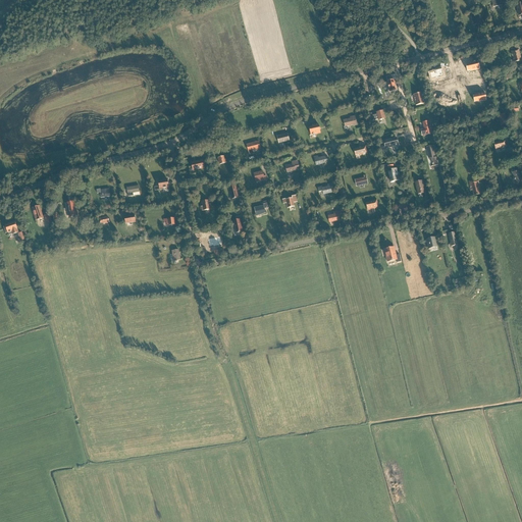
[(479,14),(471,16),(473,25),(479,24),(480,29),(482,29),(479,14)]
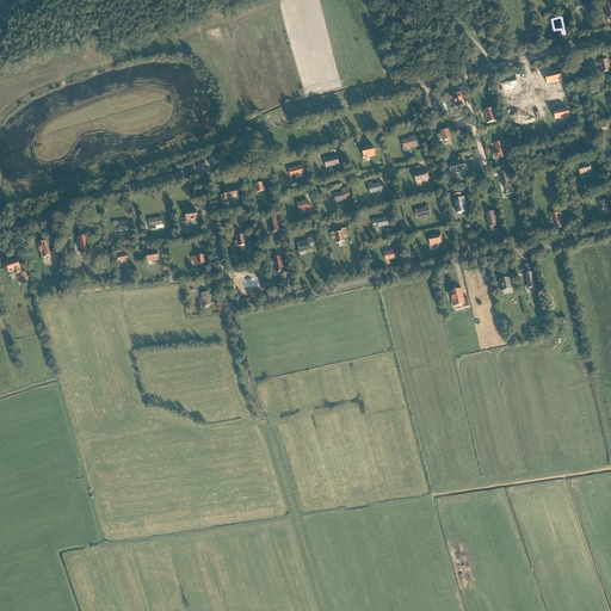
[(598,60),(600,71),(602,69),(603,73),(610,72),(608,59),(598,60)]
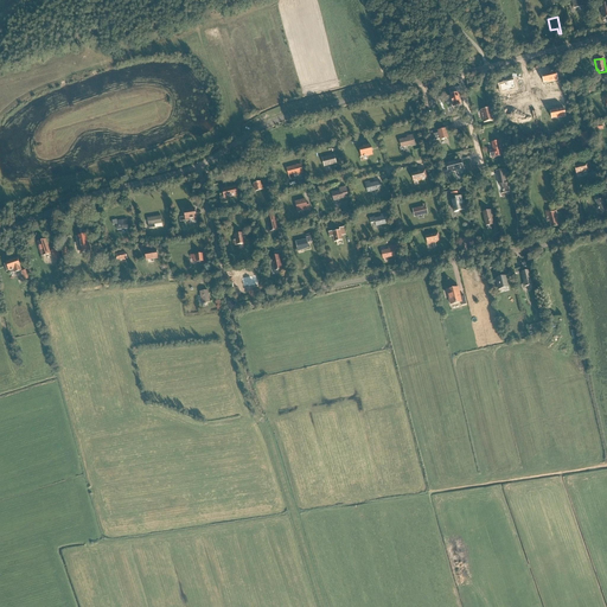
[(548,75),(542,76),(543,83),(548,82),(548,83),(558,81),(556,71),(548,74),(548,75)]
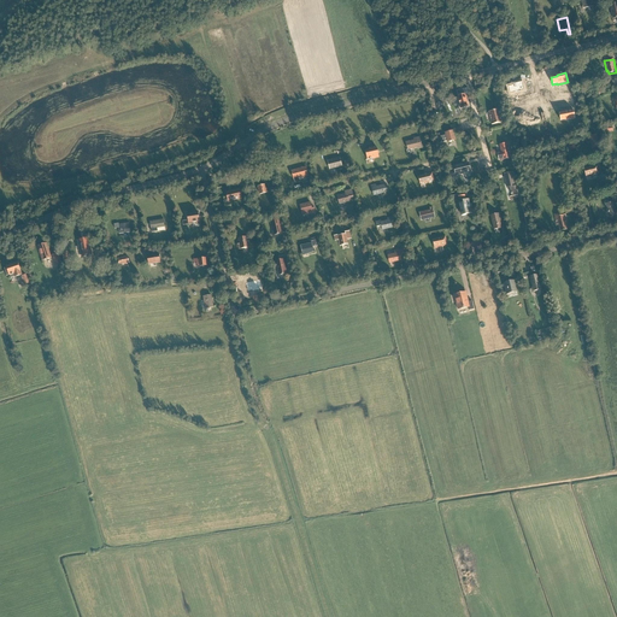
[(513,86),(509,87),(510,94),(524,92),(522,82),(512,84),(513,86)]
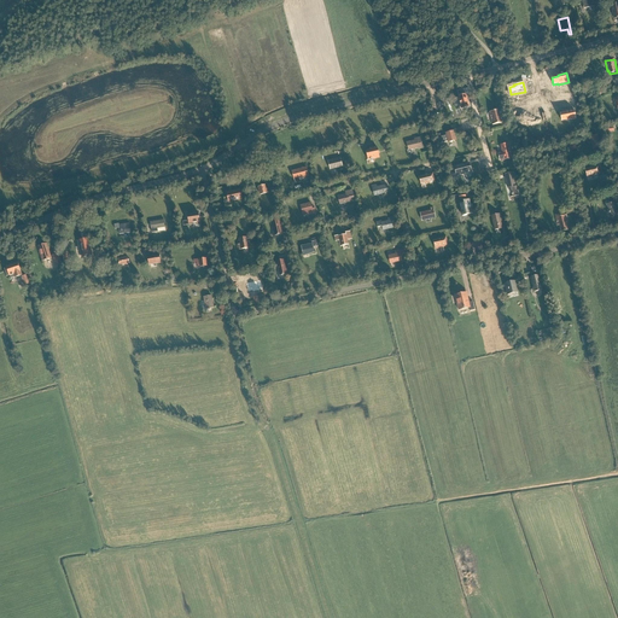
[(461,109),(468,108),(466,95),(459,97),(461,109)]
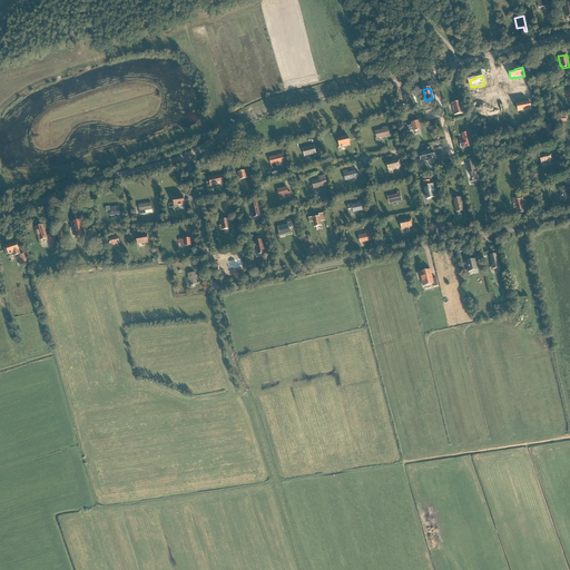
[(500,100),(489,101),(490,111),(494,110),(495,112),(501,112),(500,100)]
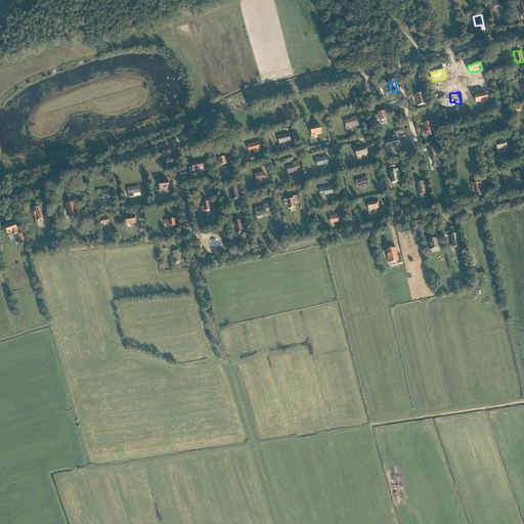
[(424,96),(424,93),(416,95),(418,106),(427,104),(425,96),(424,96)]
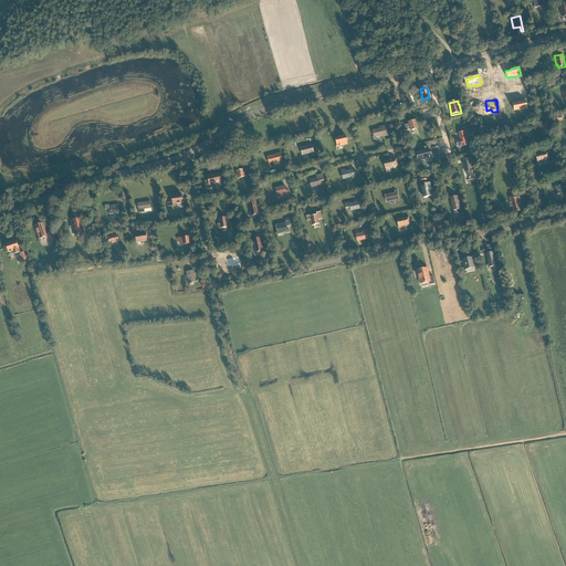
[(526,101),(513,104),(515,111),(519,109),(519,111),(527,108),(526,101)]
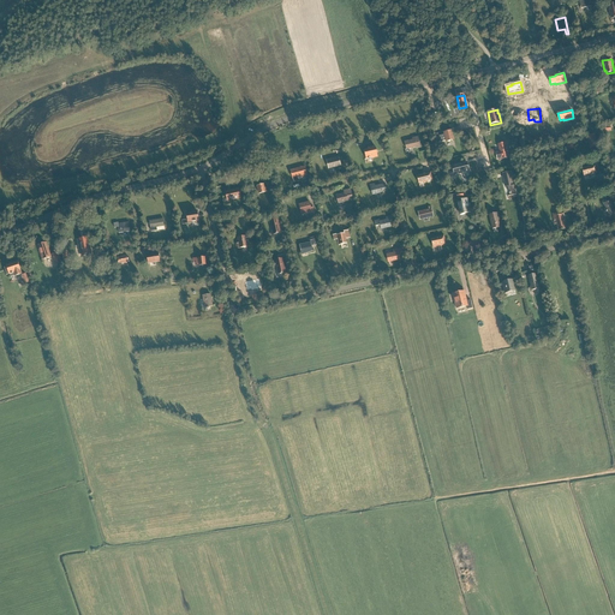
[(532,130),(530,120),(521,123),(521,125),(517,126),(519,133),(532,130)]
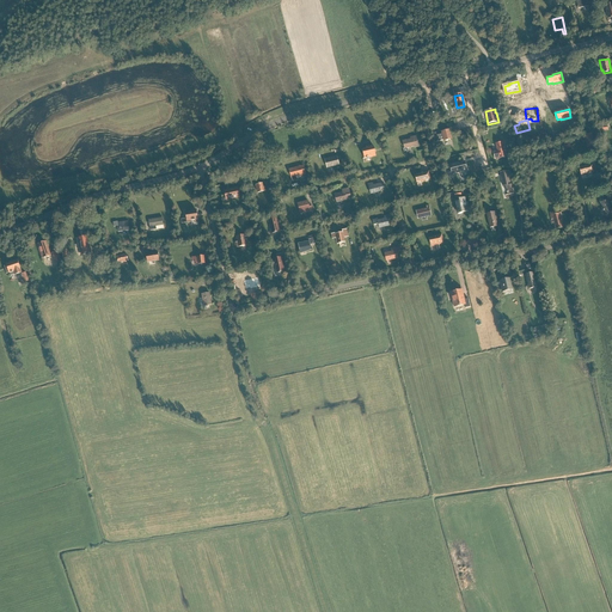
[(444,140),(444,141),(452,140),(450,130),(441,133),(442,134),(436,136),(435,134),(433,134),(433,136),(432,138),(434,142),(444,140)]
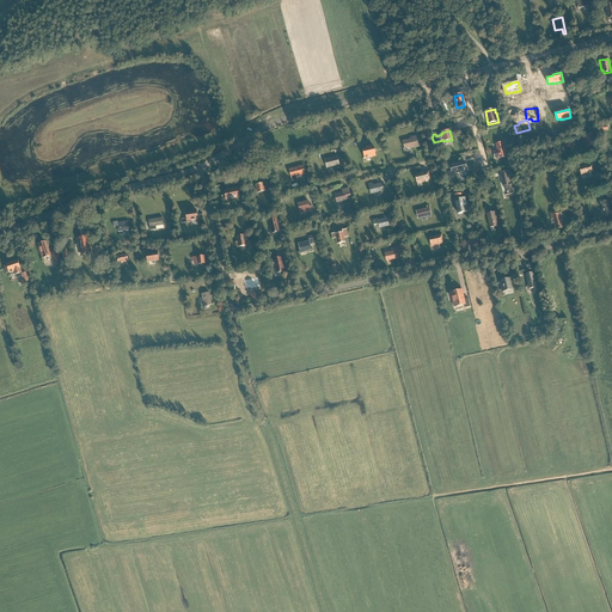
[(585,136),(588,151),(594,148),(591,134),(585,136)]
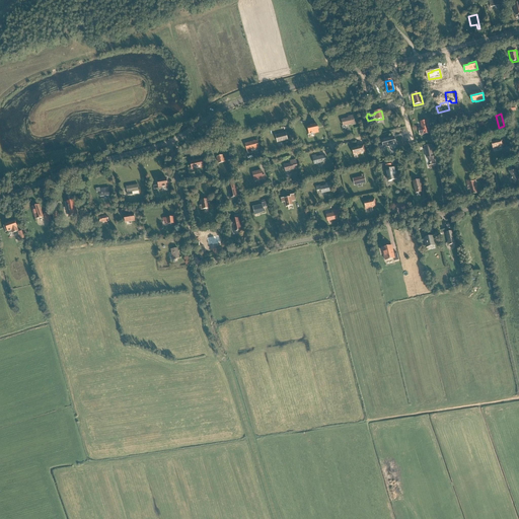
[(342,120),(343,127),(351,125),(352,125),(355,124),(353,116),(348,117),(349,119),(342,120)]
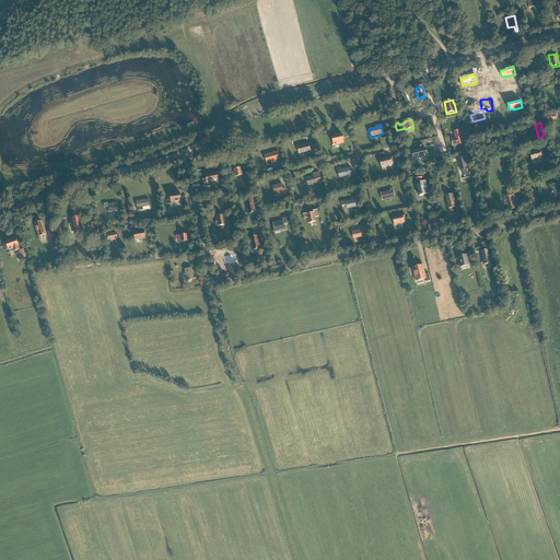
[(455,139),(452,139),(453,146),(456,146),(463,144),(462,141),(462,139),(462,138),(462,136),(461,136),(459,130),(454,131),(455,139)]
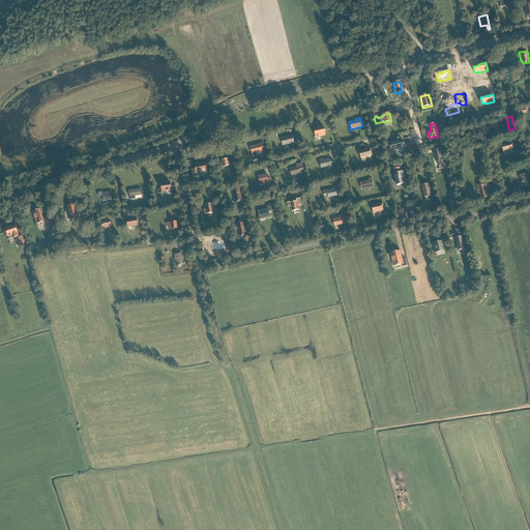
[(317,127),(318,129),(314,129),(316,138),(326,135),(324,127),(322,128),(321,126),(317,127)]
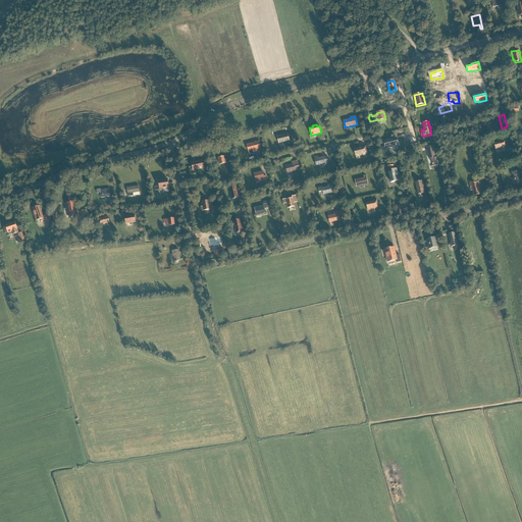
[(289,141),(288,134),(277,137),(278,144),(289,141)]
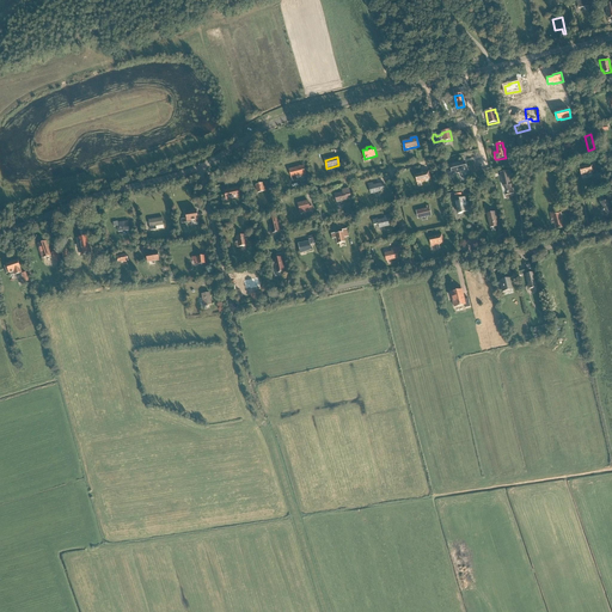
[(464,163),(450,166),(451,171),(453,170),(454,175),(466,171),(464,163)]
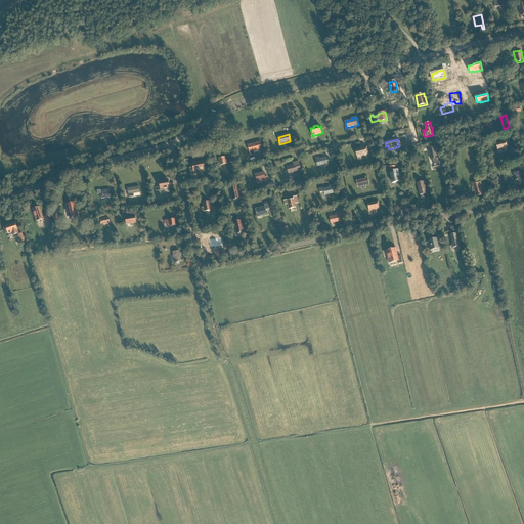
[(501,149),(509,147),(507,140),(495,143),(497,150),(500,149),(501,149)]
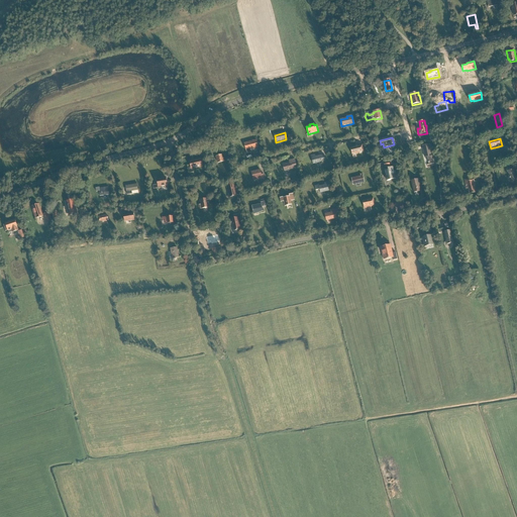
[(259,148),(256,140),(244,143),(245,149),(253,147),(254,149),(259,148)]
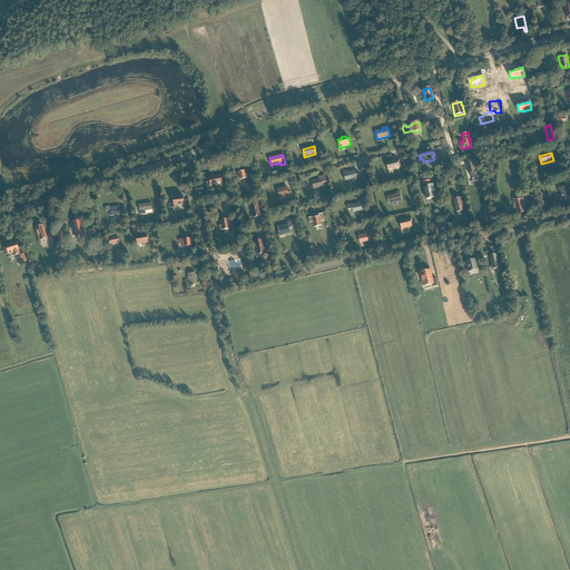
[(392,170),(402,168),(400,159),(386,163),(387,170),(392,169),(392,170)]
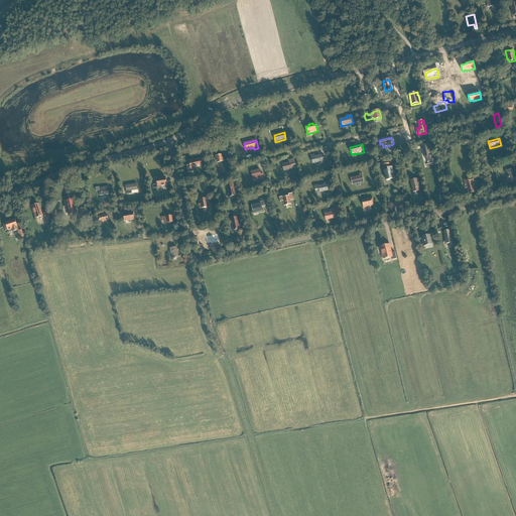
[(428,164),(433,163),(432,155),(430,156),(428,148),(429,148),(428,144),(421,146),(424,157),(426,157),(428,164)]
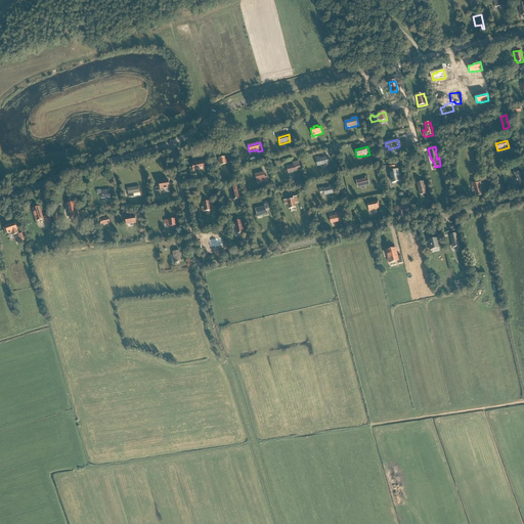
[(315,158),(317,167),(330,164),(328,157),(319,159),(319,157),(315,158)]
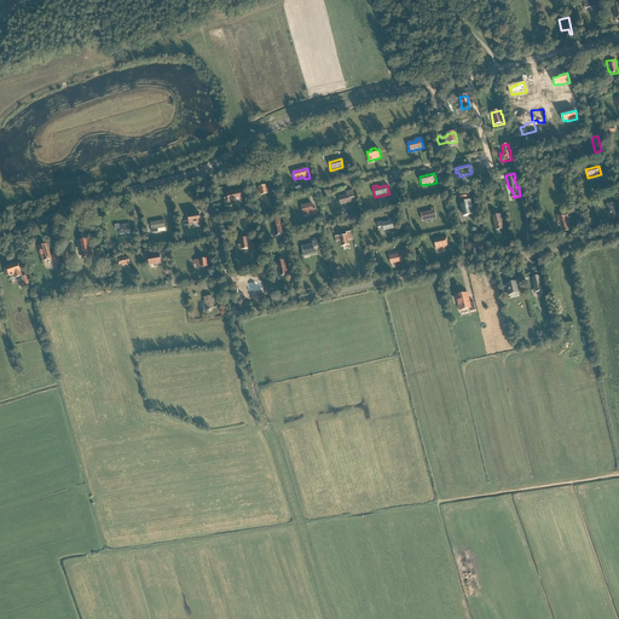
[(241,190),(227,194),(229,202),(242,200),(241,190)]
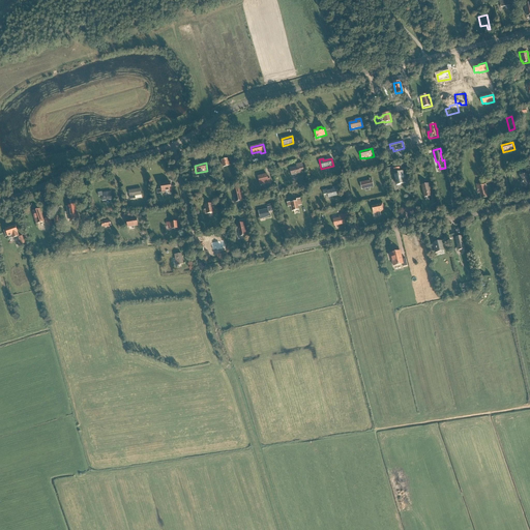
[(302,164),(296,165),(297,167),(290,169),(291,175),(299,173),(299,170),(303,169),(302,164)]
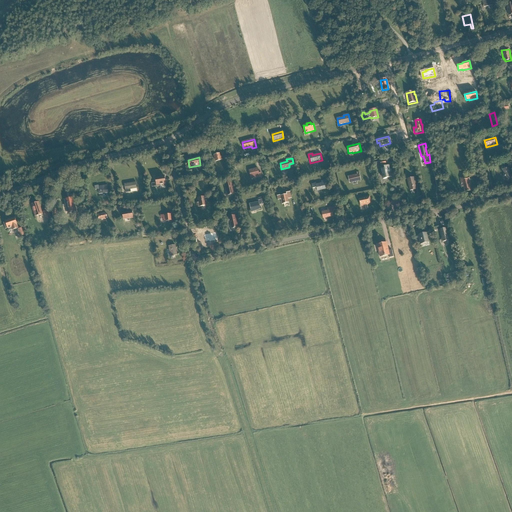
[(383,179),(391,177),(389,166),(384,167),(384,169),(381,169),(383,179)]
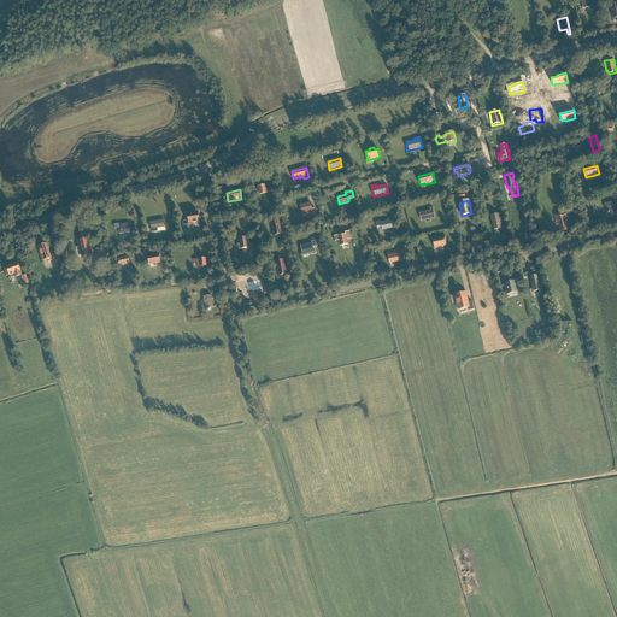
[(312,209),(310,203),(300,206),(303,216),(315,212),(315,209),(312,209)]
